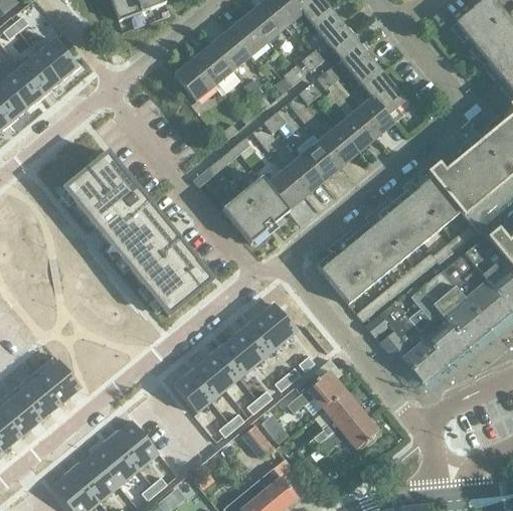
[(0,0),(0,16),(16,3),(13,0),(0,0)]
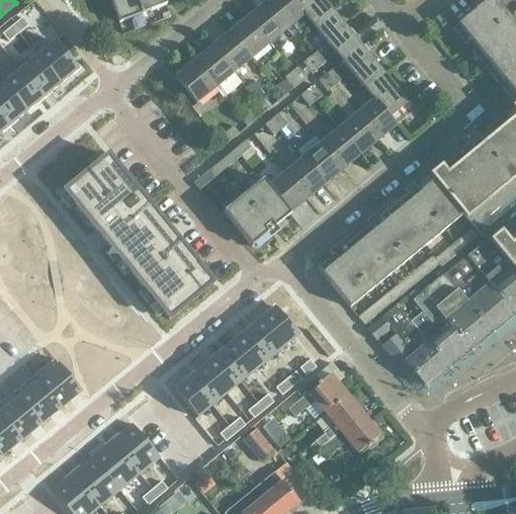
[(113,0),(120,20),(168,2),(167,0),(113,0)]
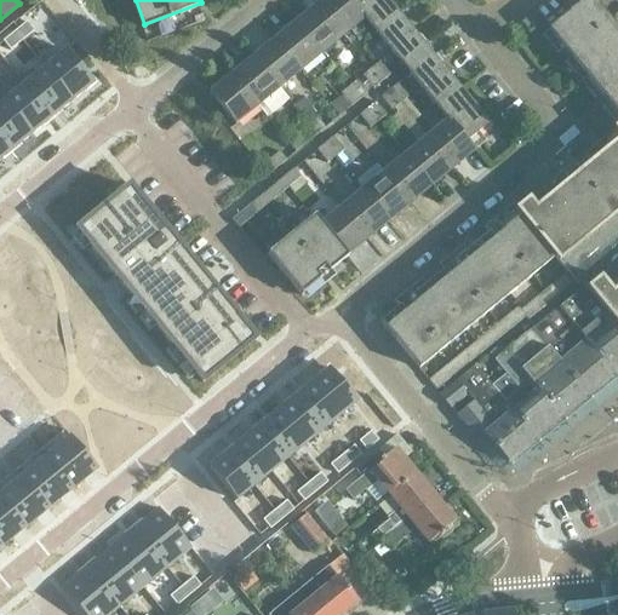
[(319,0),(318,1),(344,33),(366,15),(354,0),(319,0)]
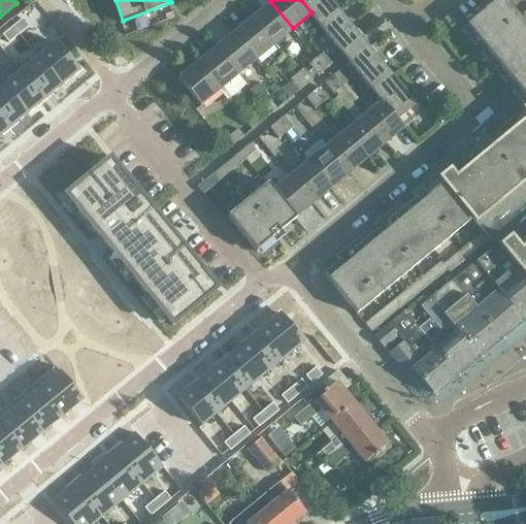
[(301,0),(311,12),(323,27),(342,10),(333,0),(301,0)]
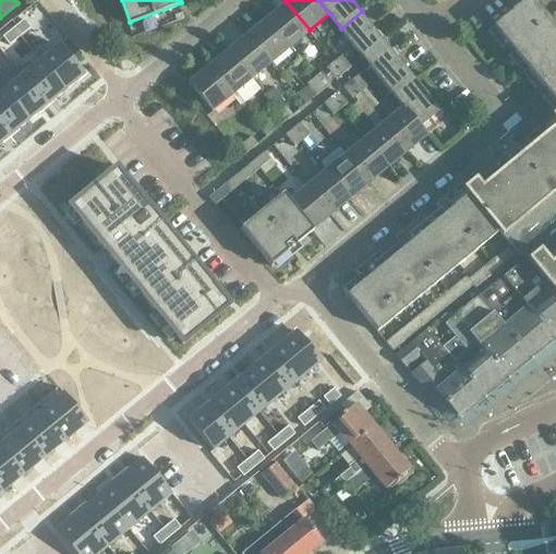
[(555,23),(536,0),(522,0),(490,28),(504,46),(509,41),(515,48),(509,52),(538,86),(542,82),(548,88),(543,94),(555,109),(555,23)]
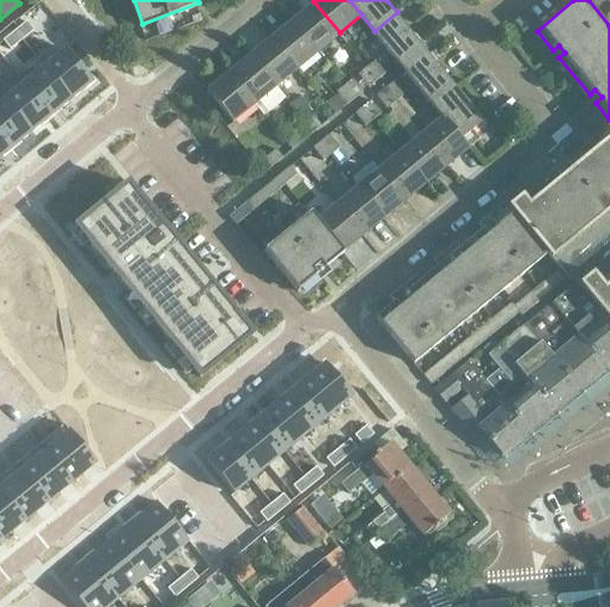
[(293,18),(318,50),(340,32),(313,1),(293,18)]
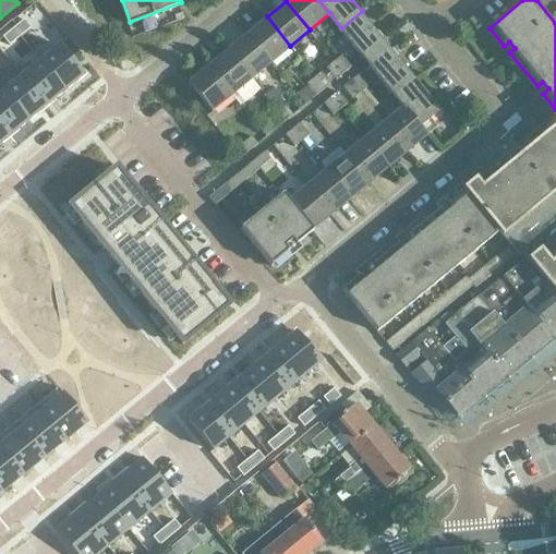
[(362,11),(341,28),(363,55),(384,38),(362,11)]
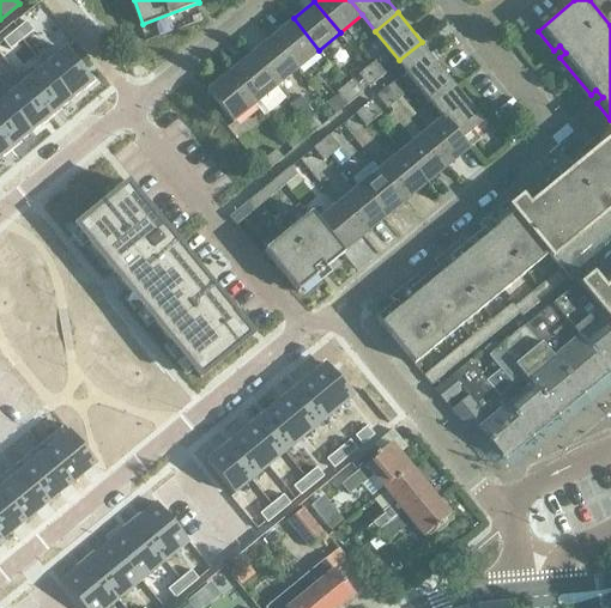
[(28,18),(17,28),(24,36),(36,26),(28,18)]
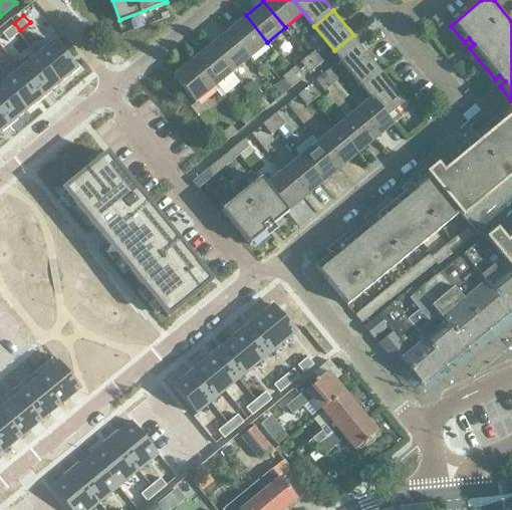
[(228,30),(250,56),(267,42),(246,15),(228,30)]
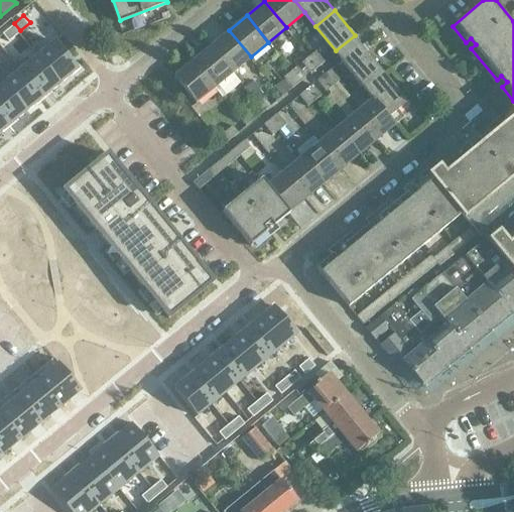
[(253,61),(262,73),(316,32),(307,20),(253,61)]
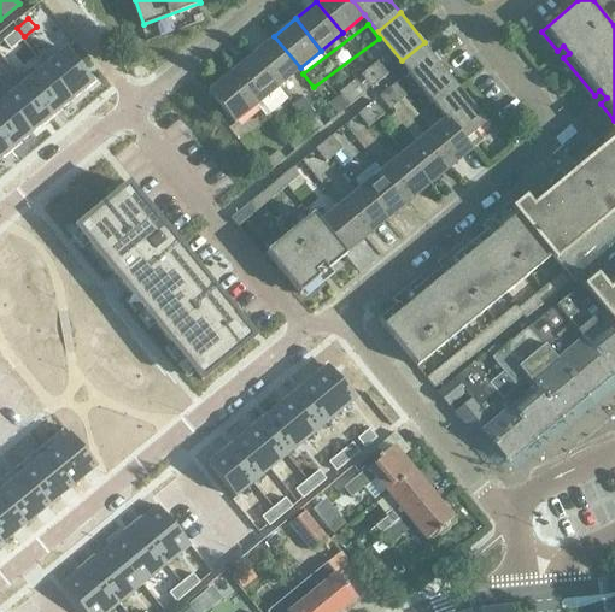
[(17,28),(5,37),(12,47),(24,36),(17,28)]
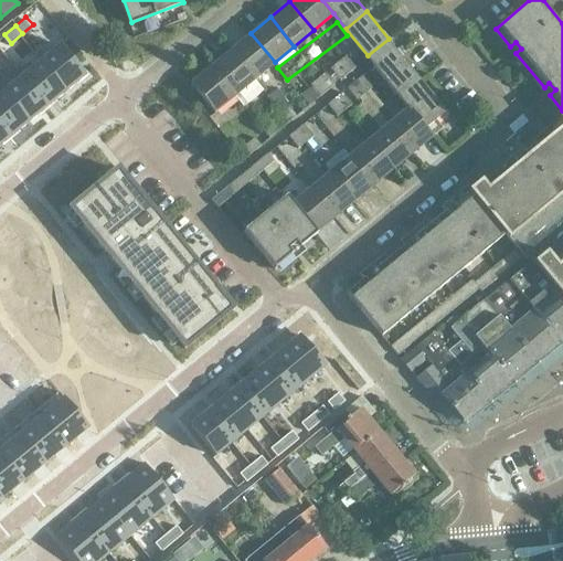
[(232,49),(256,77),(275,62),(251,33),(232,49)]
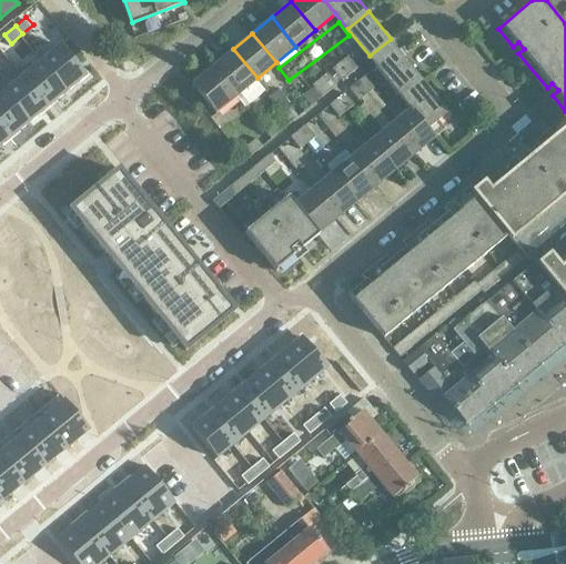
[(62,42),(42,59),(68,89),(87,73),(62,42)]
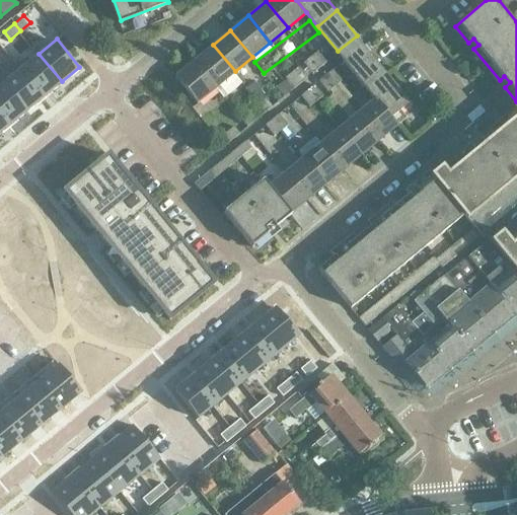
[(365,84),(384,68),(364,43),(344,59),(365,84)]
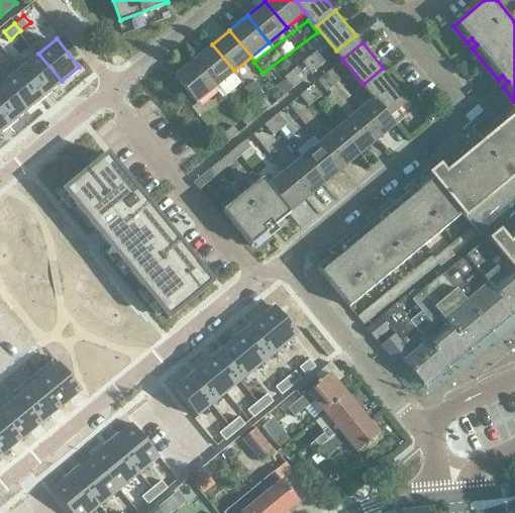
[(194,59),(216,86),(234,71),(212,44),(194,59)]
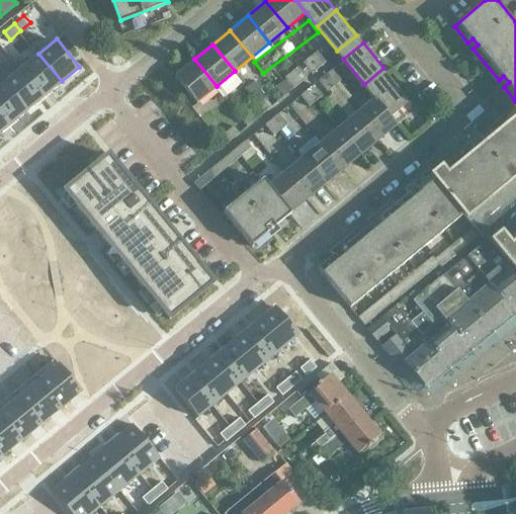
[(312,55),(320,65),(327,60),(319,49),(312,55)]
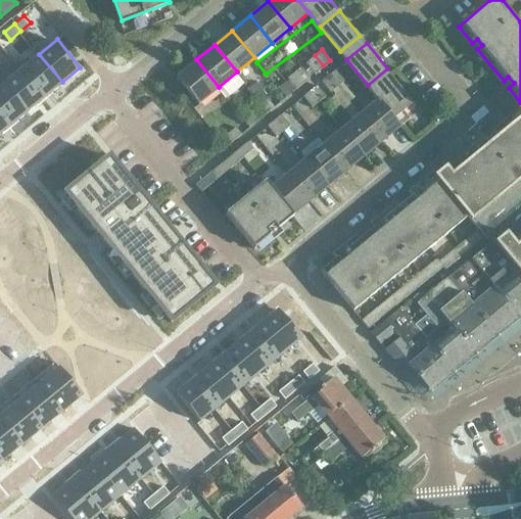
[(39,54),(21,67),(45,96),(62,82),(39,54)]
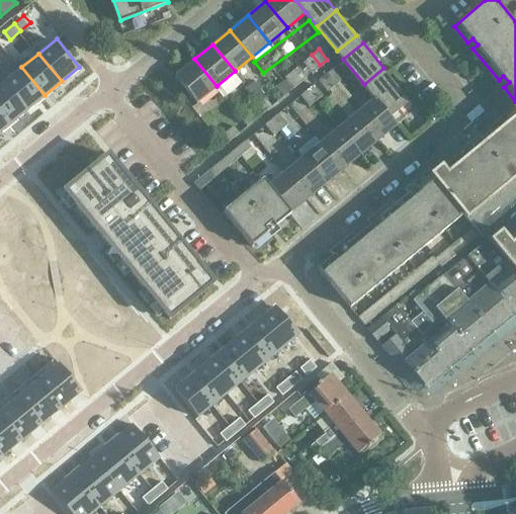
[(320,65),(312,55),(304,61),(313,71),(320,65)]
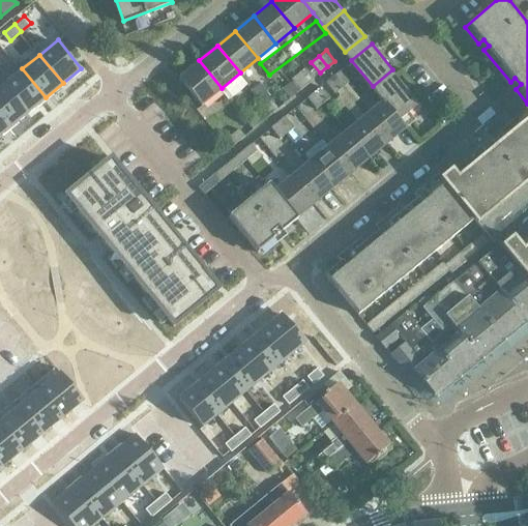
[(222,88),(199,60),(180,76),(203,104),(222,88)]
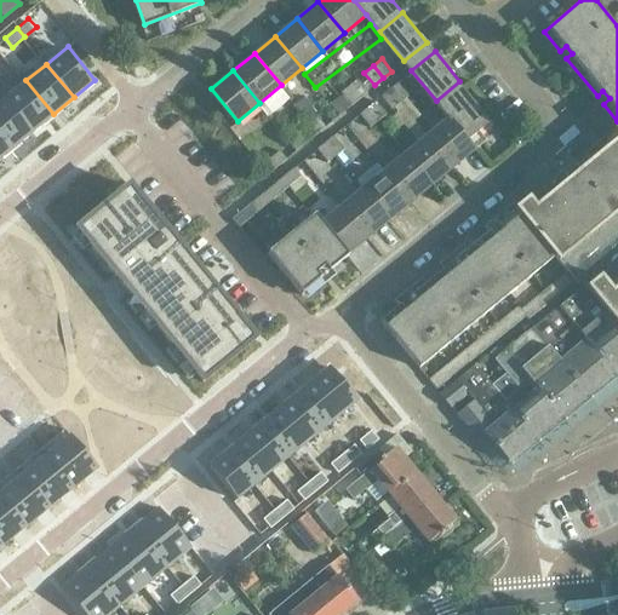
[(352,82),(361,96),(370,90),(359,76),(352,82)]
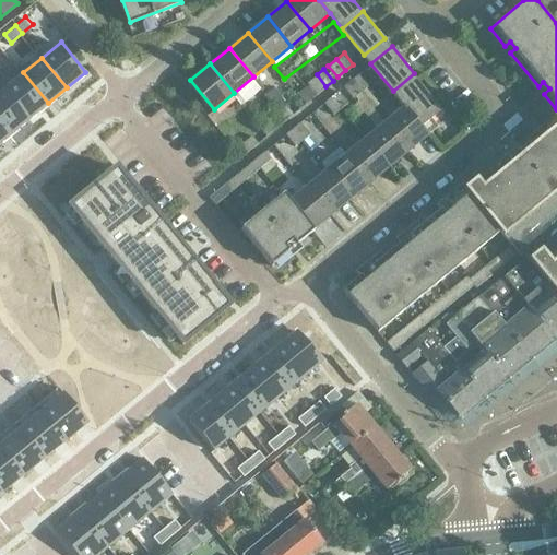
[(23,72),(6,87),(31,118),(48,103),(23,72)]
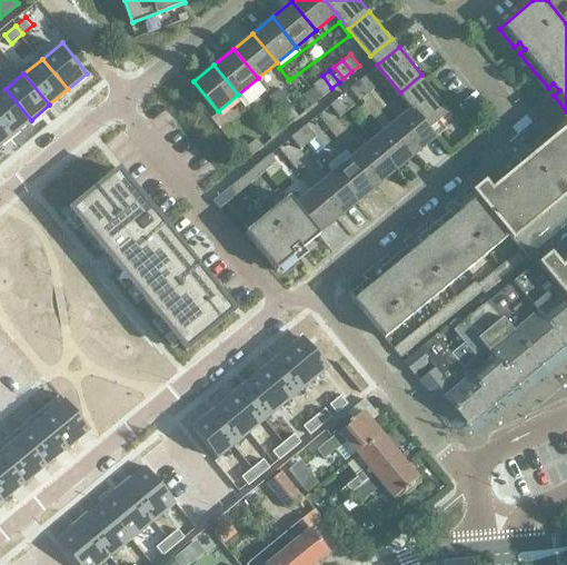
[(358,80),(368,91),(376,86),(366,73),(358,80)]
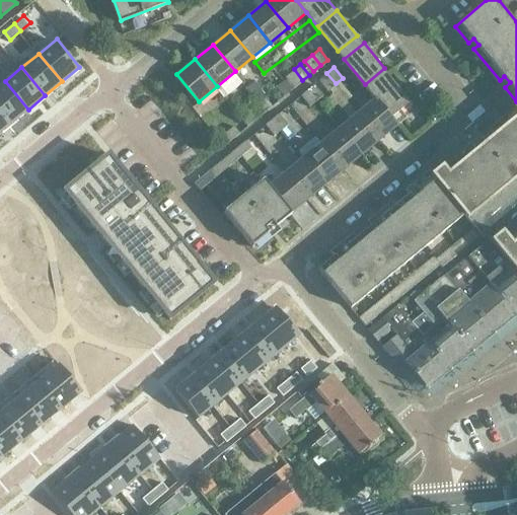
[(365,84),(376,97),(397,124),(398,124),(408,116),(398,104),(408,96),(384,68),(365,84)]
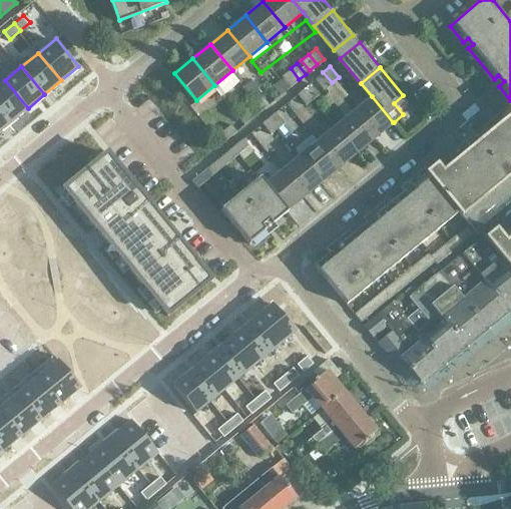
[(299,79),(291,68),(284,74),(292,85),(299,79)]
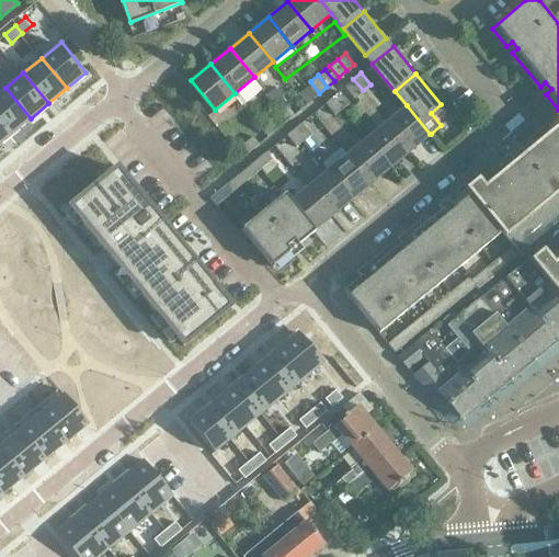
[(363,90),(353,79),(345,86),(355,97),(363,90)]
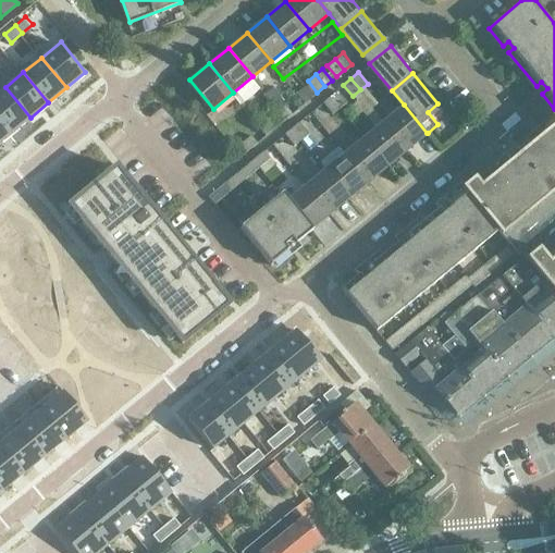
[(267,91),(274,100),(281,95),(282,95),(274,85),(267,91)]
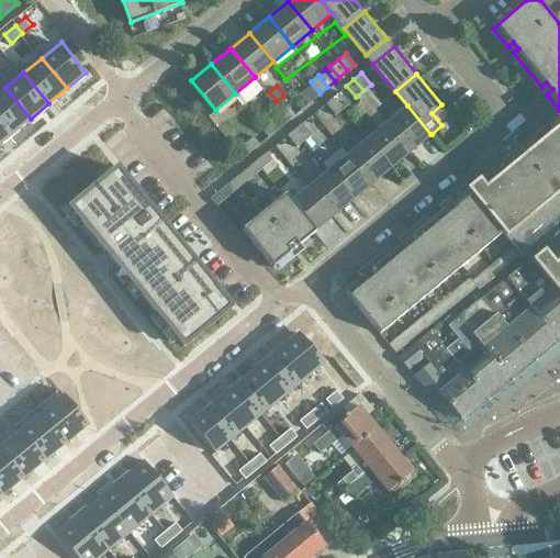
[(6,88),(0,92),(0,119),(12,133),(31,119),(6,88)]
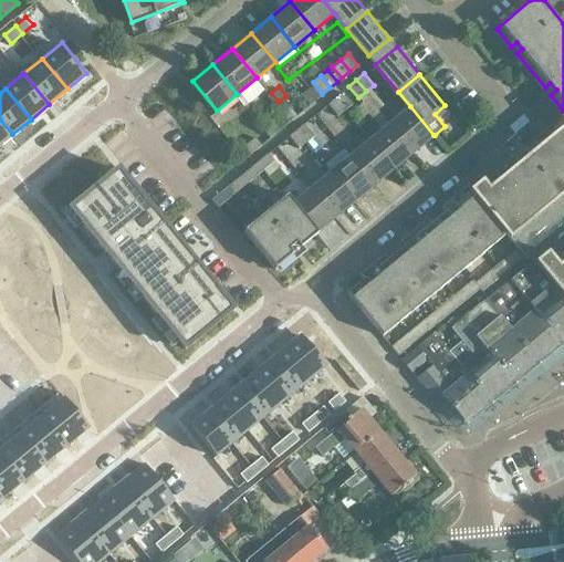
[(336,96),(346,107),(354,102),(344,90),(336,96)]
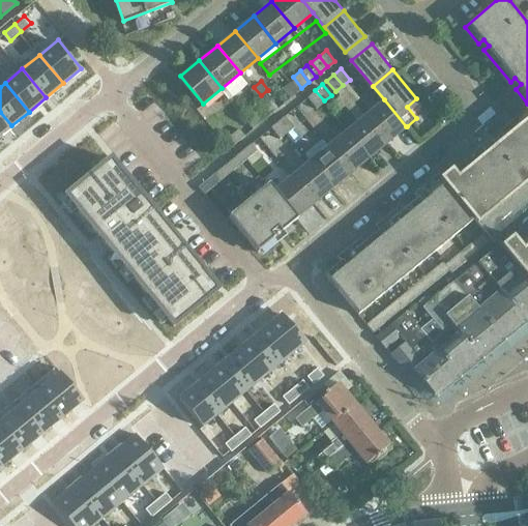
[(324,100),(315,90),(309,95),(318,107),(324,100)]
